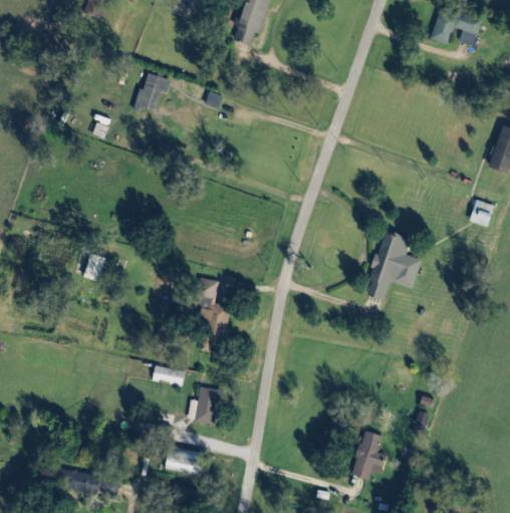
[(259,35),(269,0),(245,0),(237,27),(233,40),(251,45),(254,33),(259,35)]
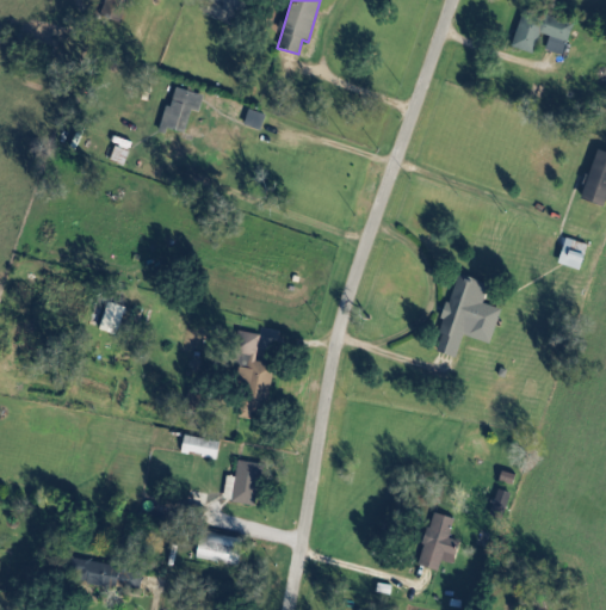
[(512,47),(532,53),(538,34),(549,36),(545,50),(563,55),(570,24),(545,18),(544,24),(519,17),(512,47)]
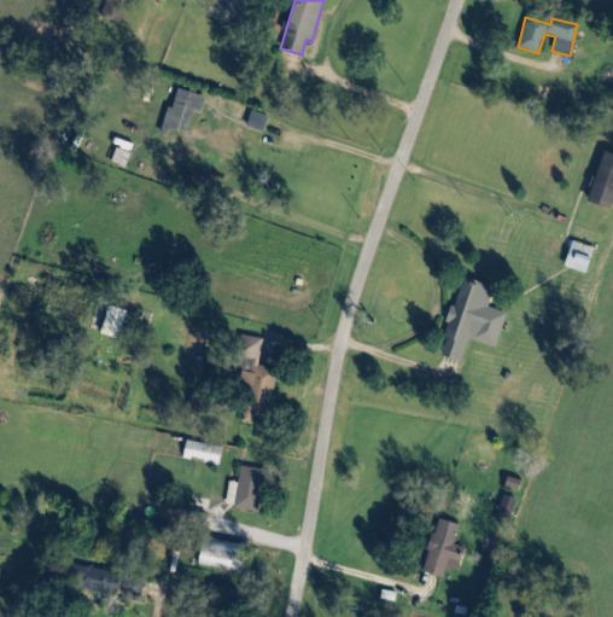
[(205,95),(176,88),(173,108),(167,106),(162,131),(186,137),(192,111),(202,114),(205,95)]
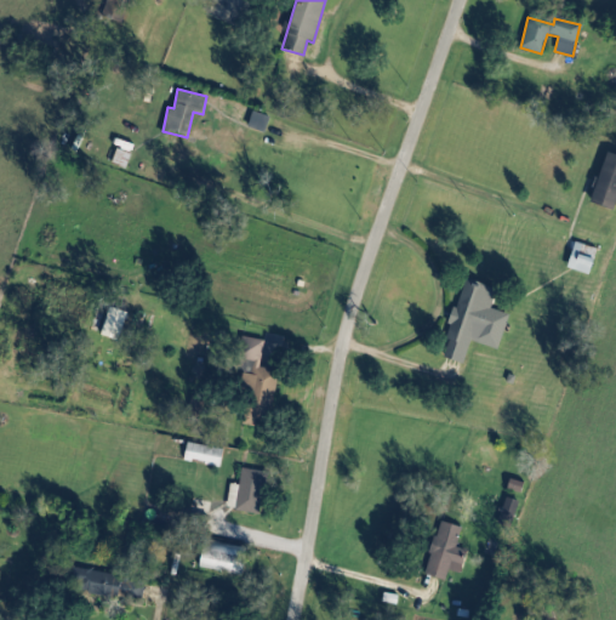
[(269,117),(252,111),(246,128),(264,134),(269,117)]
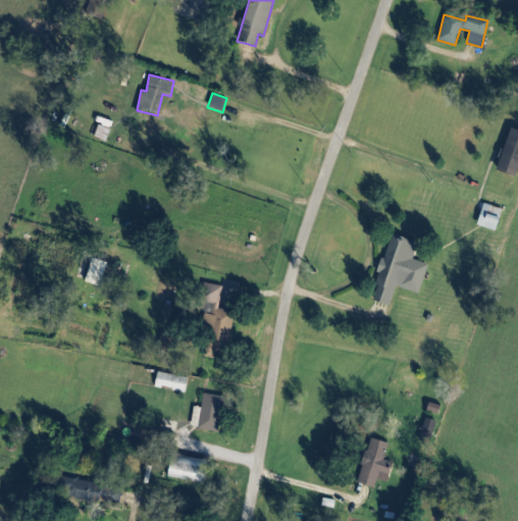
[(517,168),(517,129),(509,127),(496,170),(516,176),(517,168)]
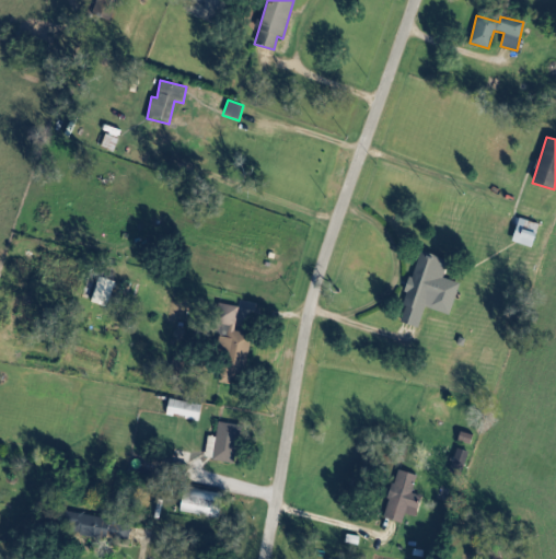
[(533,247),(537,223),(517,219),(512,243),(533,247)]
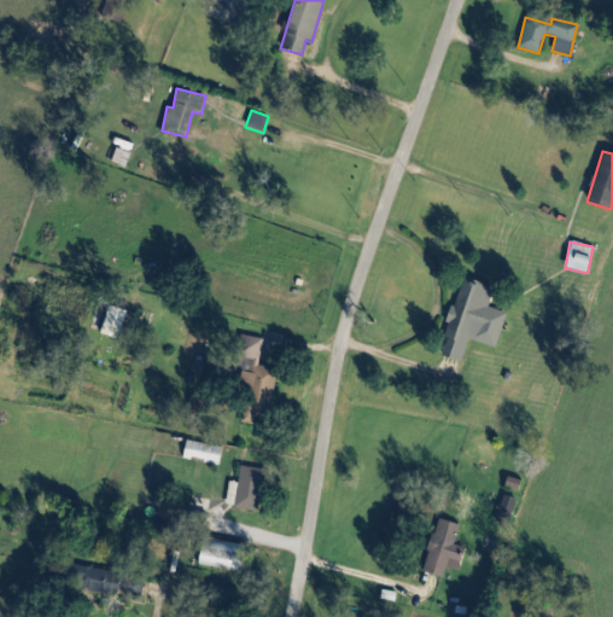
[(506,312),(488,307),(494,287),(460,278),(439,355),(461,361),(468,339),(496,347),(506,312)]
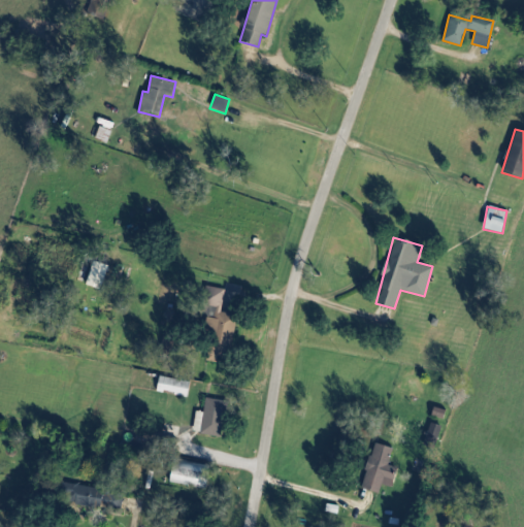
[(225,289),(209,286),(200,332),(209,334),(204,360),(225,364),(235,315),(220,311),(225,289)]
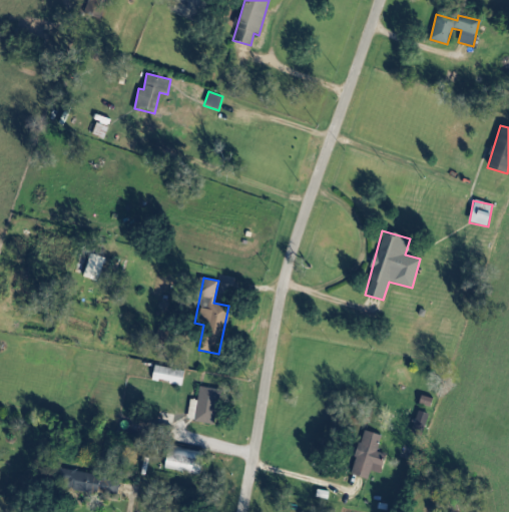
[(151,379),(181,385),(184,371),(154,365),(151,379)]
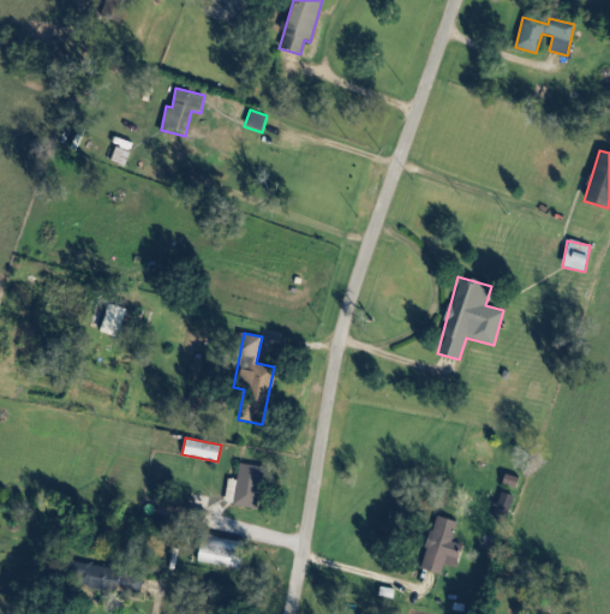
[(228,478),(223,502),(256,508),(263,468),(239,463),(235,480),(228,478)]
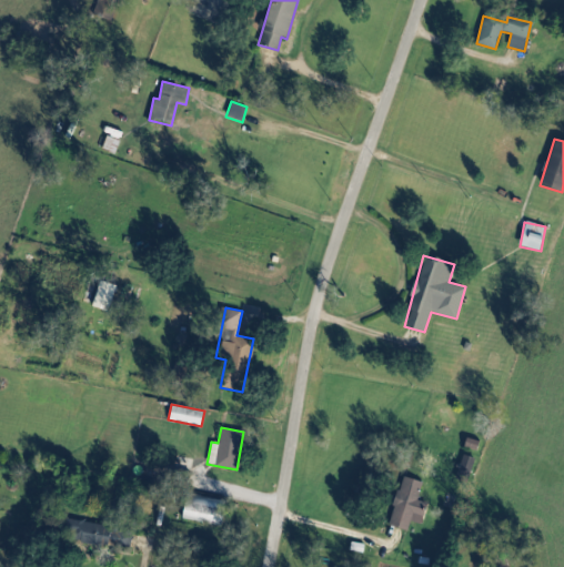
[(467,477),(474,458),(462,454),(455,474),(467,477)]
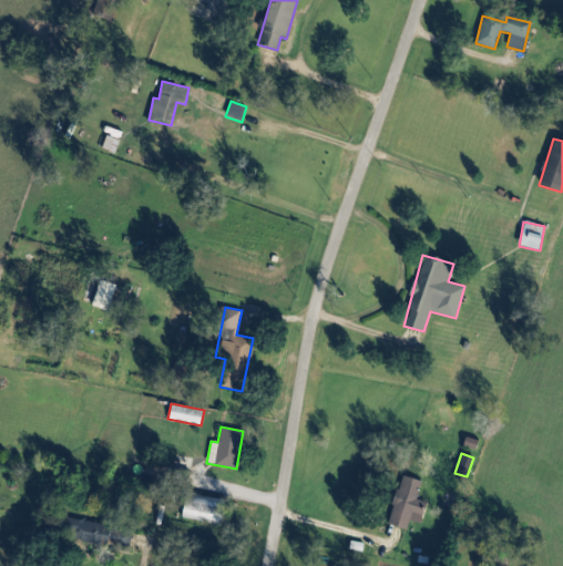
[(387,524),(407,530),(409,520),(420,523),(426,502),(417,498),(421,481),(401,475),(387,524)]
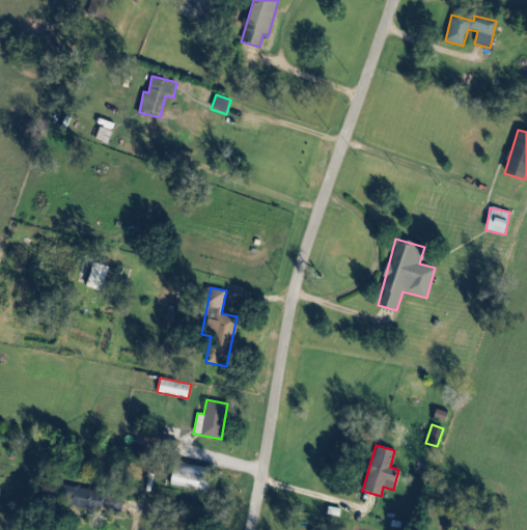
[(211,469),(174,462),(170,484),(206,492),(211,469)]
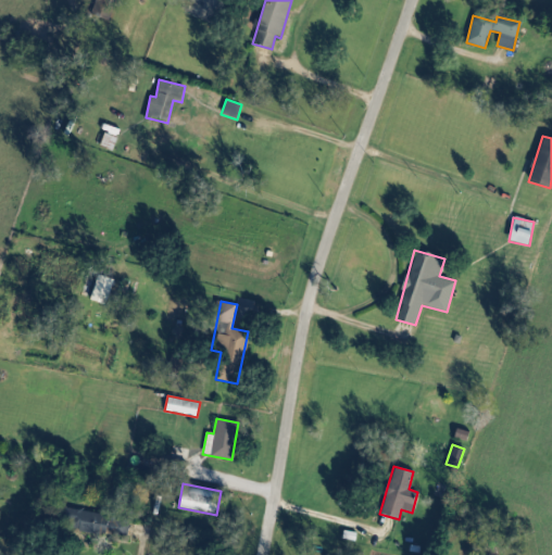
[(127,537),(129,518),(65,511),(63,529),(127,537)]
